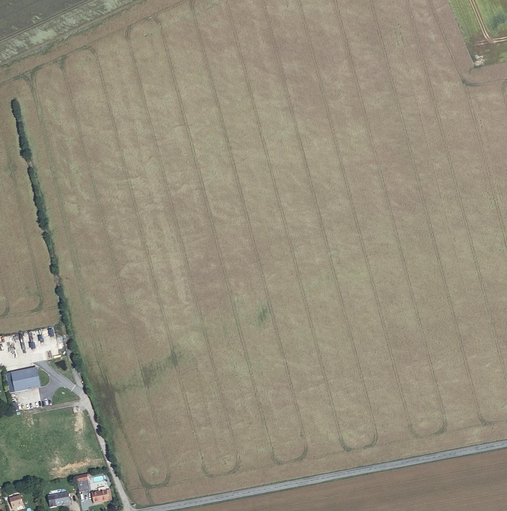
[(38,382),(35,365),(10,369),(14,386),(38,382)]
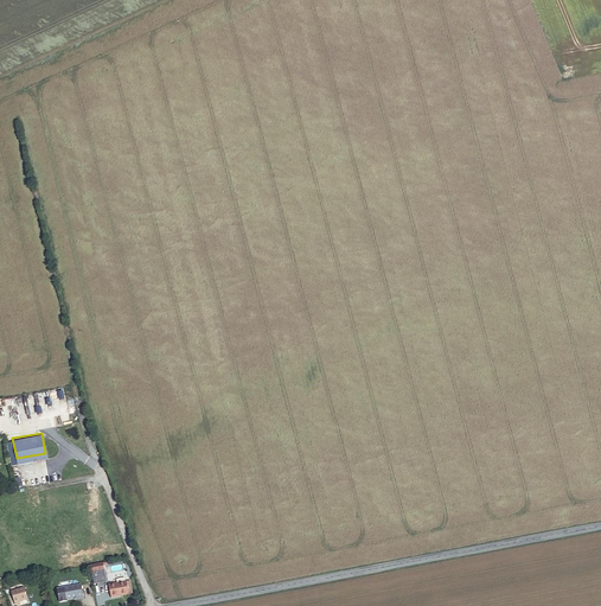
[(100,562),(88,565),(89,572),(101,569),(100,562)]
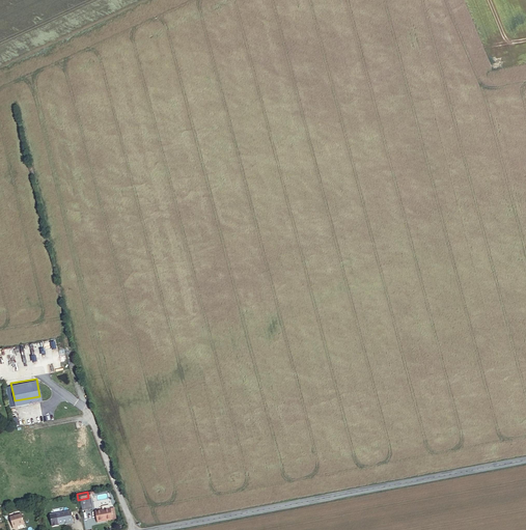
[(108,507),(92,510),(94,522),(110,519),(108,507)]
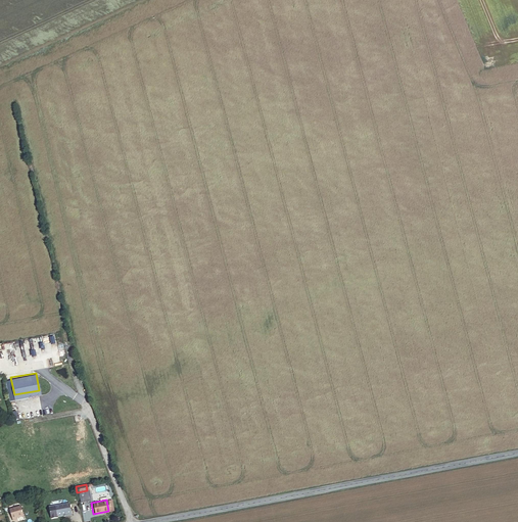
[(67,503),(48,507),(50,518),(55,518),(55,516),(64,515),(64,516),(69,515),(67,503)]
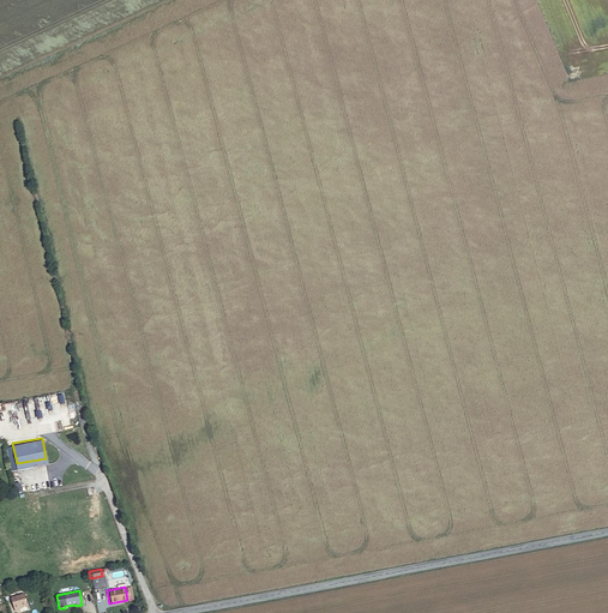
[(19,595),(6,599),(11,612),(16,611),(16,610),(23,607),(19,595)]
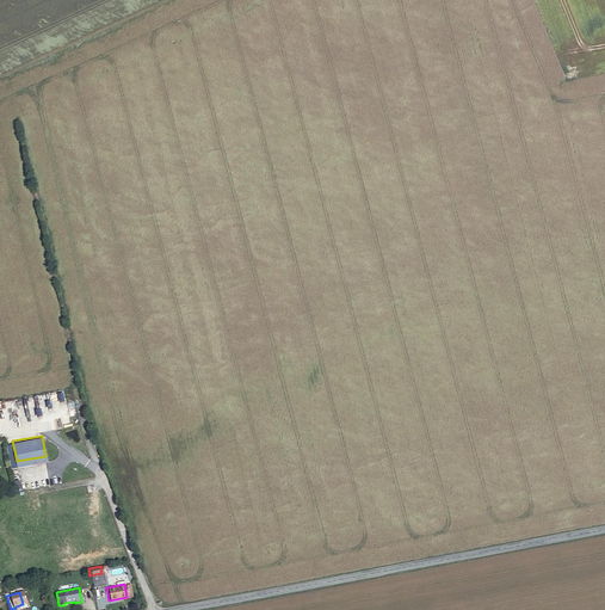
All buildings are outlined.
